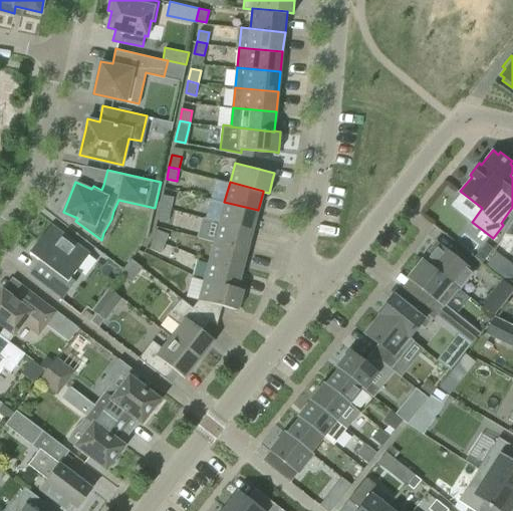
[(163,194),(161,206),(171,208),(173,196),(163,194)]
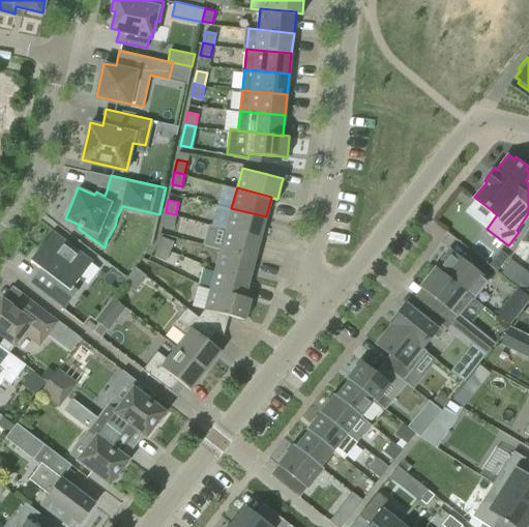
[(231,208),(226,228),(261,237),(266,216),(231,208)]
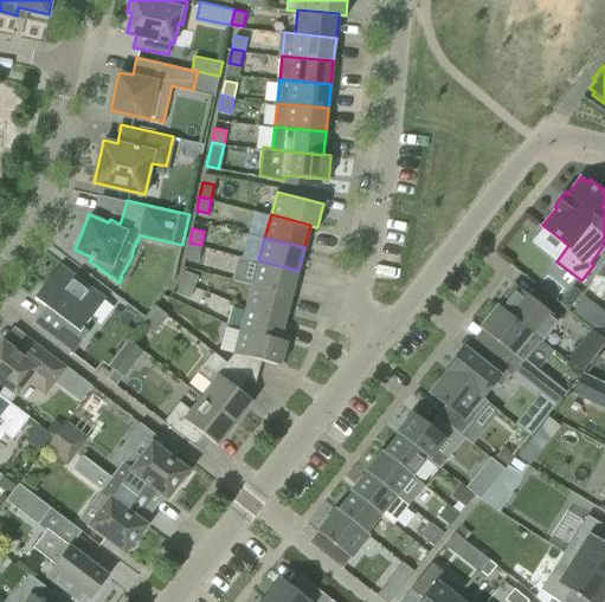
[(201,245),(190,243),(186,257),(198,259),(201,245)]
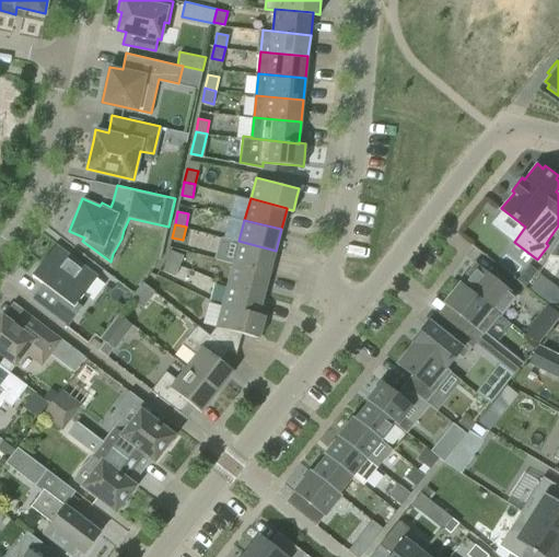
[(216,257),(233,262),(270,271),(276,251),(239,241),(221,236),(216,257)]
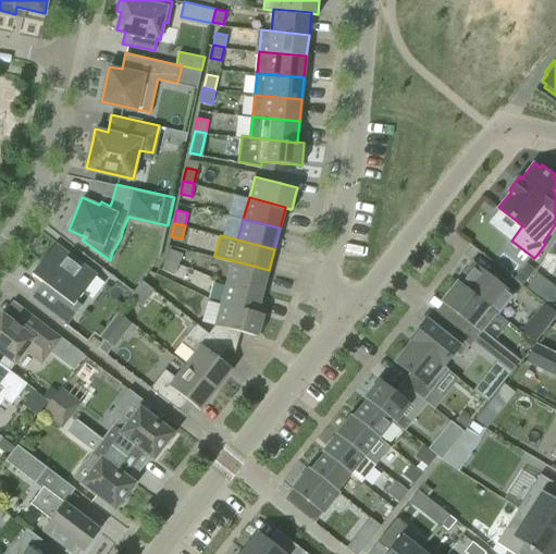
[(555,238),(546,253),(555,254),(555,238)]
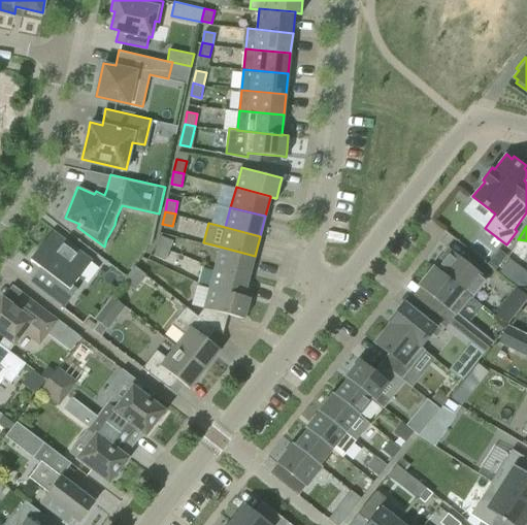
[(30,281),(65,306),(78,289),(74,285),(93,260),(53,230),(30,259),(40,266),(30,281)]
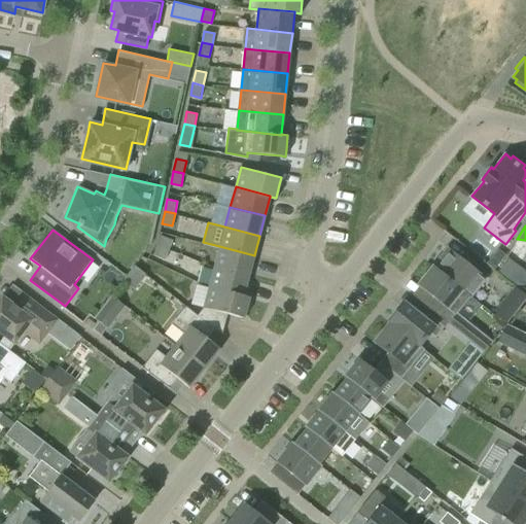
[(161,235),(158,244),(167,248),(171,238),(161,235)]
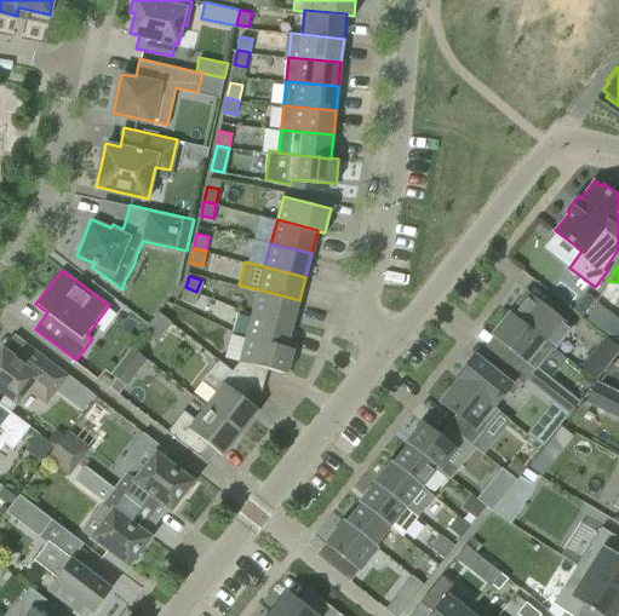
[(196,292),(185,287),(181,299),(191,303),(196,292)]
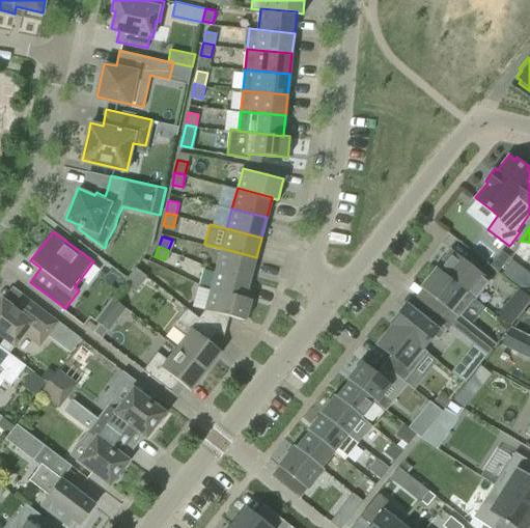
[(221,248),(216,269),(251,278),(256,257),(221,248)]
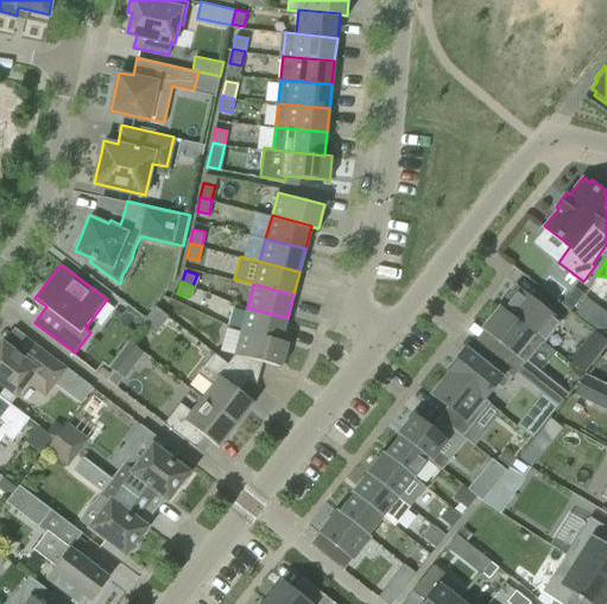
[(543,339),(563,315),(541,297),(538,300),(517,284),(500,306),(543,339)]
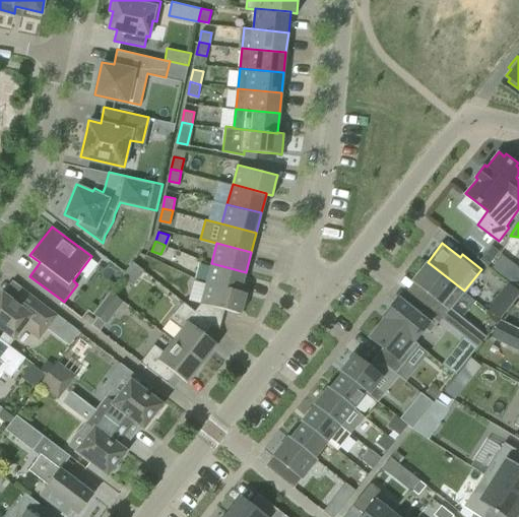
[(491,245),(479,259),(488,265),(499,251),(491,245)]
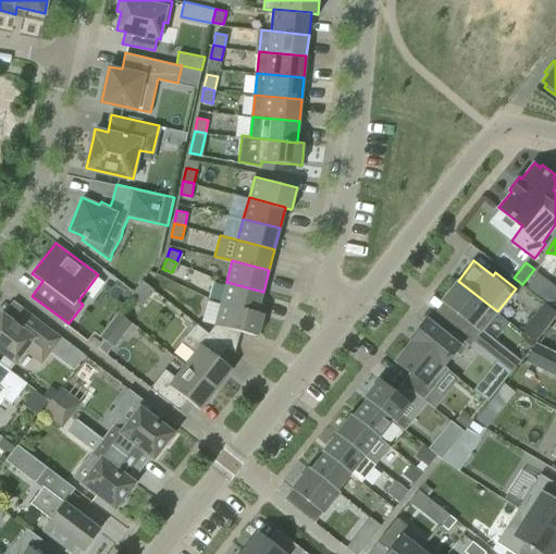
[(131,295),(143,305),(155,290),(143,280),(131,295)]
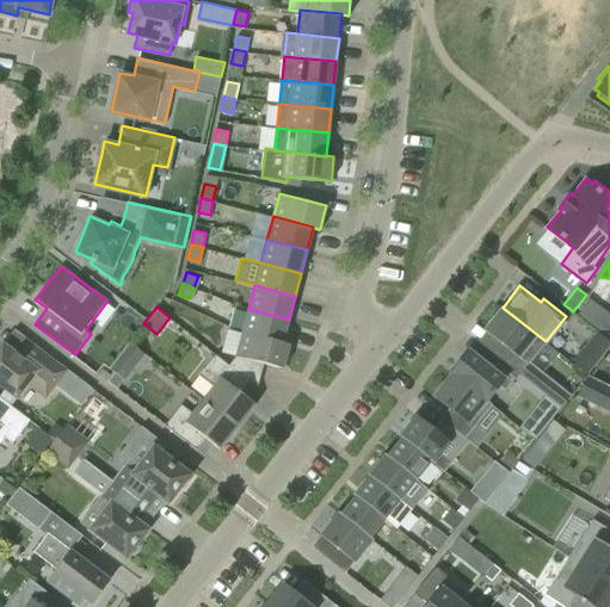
[(546,341),(503,308),(485,329),(528,364),(546,341)]
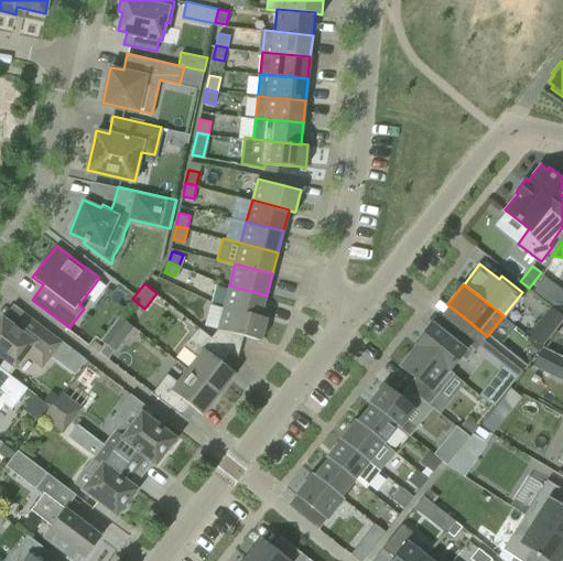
[(229,286),(224,306),(261,316),(261,315),(267,295),(229,286)]
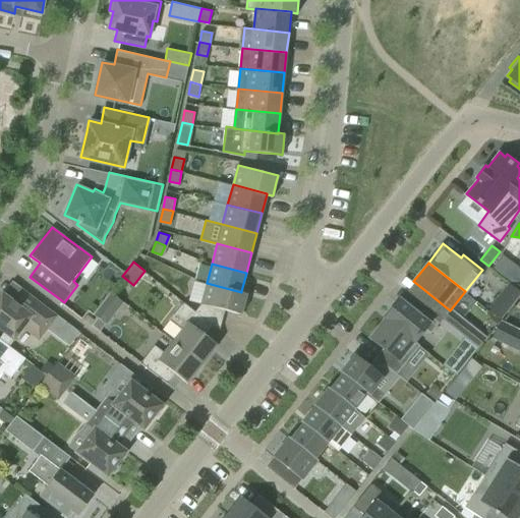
[(243,306),(247,293),(241,291),(241,292),(207,283),(201,303),(195,310),(214,326),(220,330),(225,309),(237,312),(241,313),(243,306)]
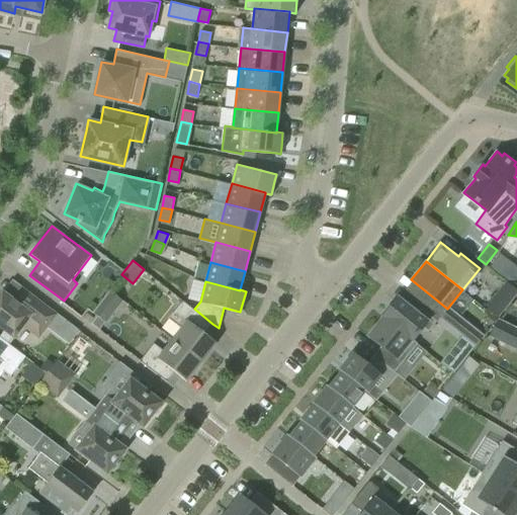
[(498,317),(516,291),(516,288),(507,281),(486,308),(497,318),(498,317)]
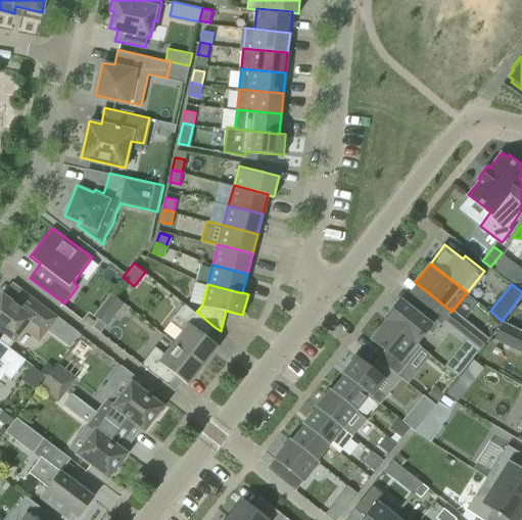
[(57,315),(41,302),(25,290),(14,302),(5,295),(3,293),(0,297),(0,329),(14,340),(24,328),(28,330),(31,326),(43,335),(57,315)]
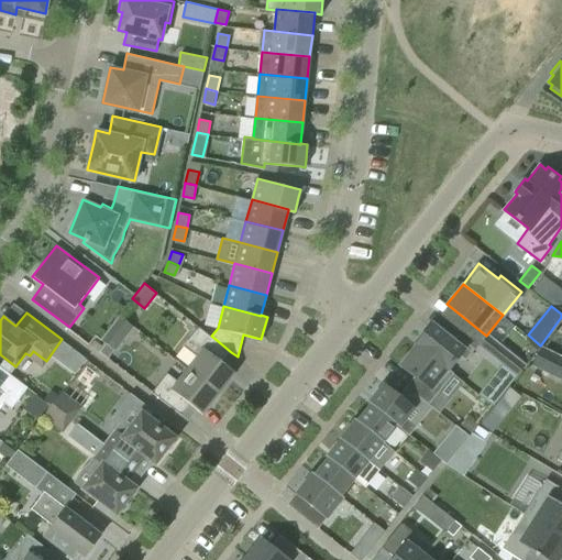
[(114,349),(133,325),(120,315),(101,338),(114,349)]
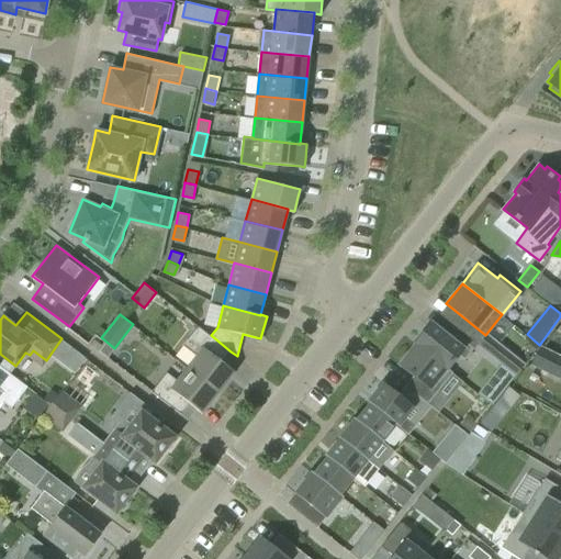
[(464,358),(473,347),(457,334),(453,339),(432,322),(415,343),(452,372),(452,371),(448,368),(460,354),(464,358)]
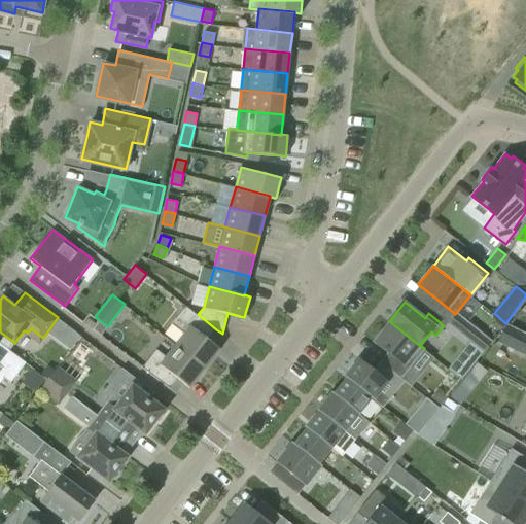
[(184,333),(175,344),(205,368),(220,348),(208,339),(216,329),(198,314),(185,305),(172,322),(184,333)]
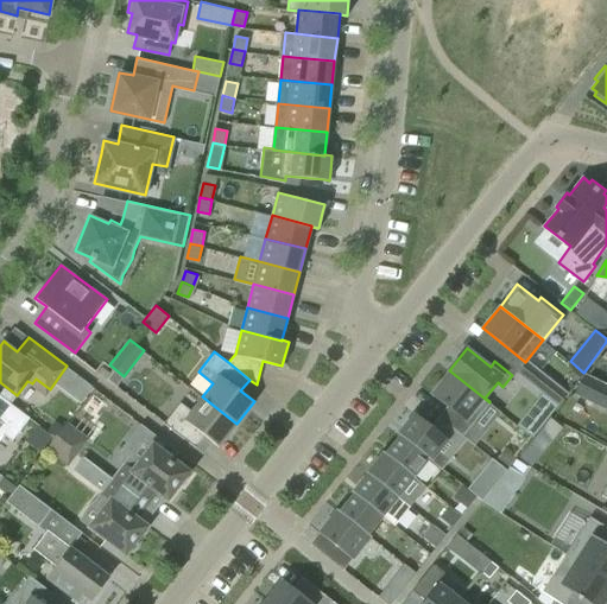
[(568,392),(535,366),(524,379),(558,405),(568,392)]
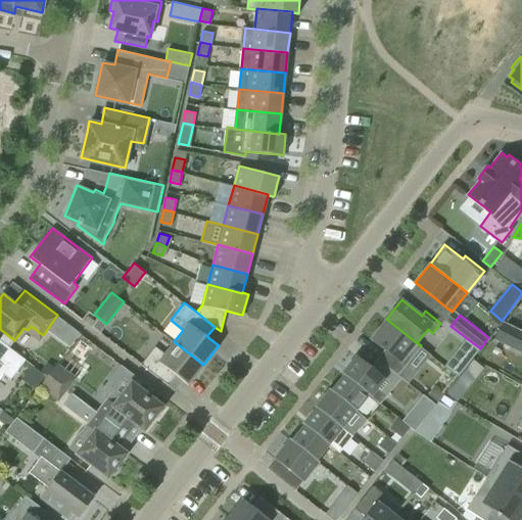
[(398,374),(421,346),(386,319),(385,319),(386,320),(372,338),(384,348),(377,358),(398,374)]
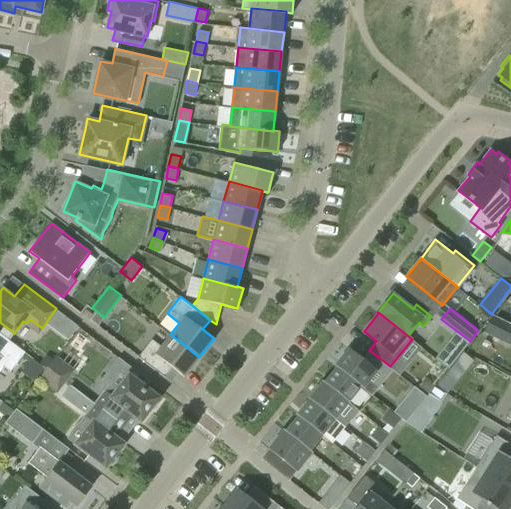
[(491,314),(483,330),(510,343),(510,322),(492,313),(491,314)]
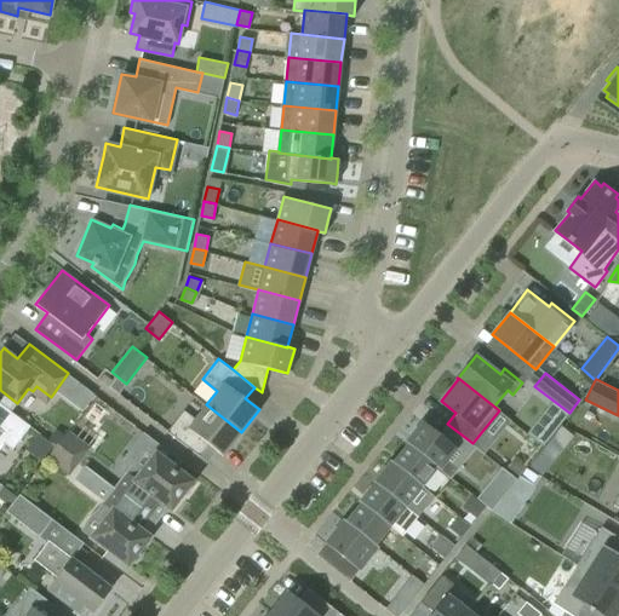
[(0,447),(4,442),(13,448),(30,425),(0,402),(0,447)]
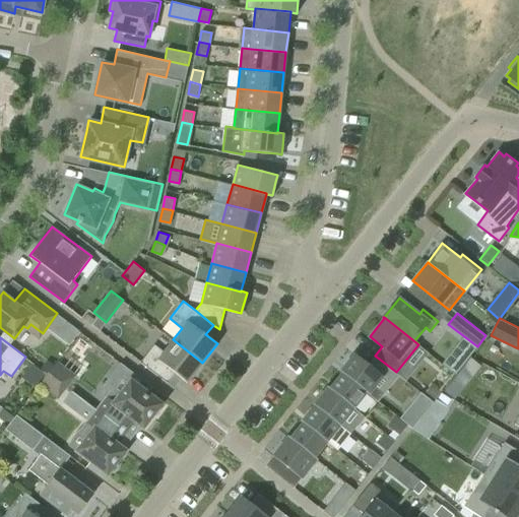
[(202,363),(173,339),(164,350),(154,343),(140,362),(168,382),(176,373),(187,382),(202,363)]
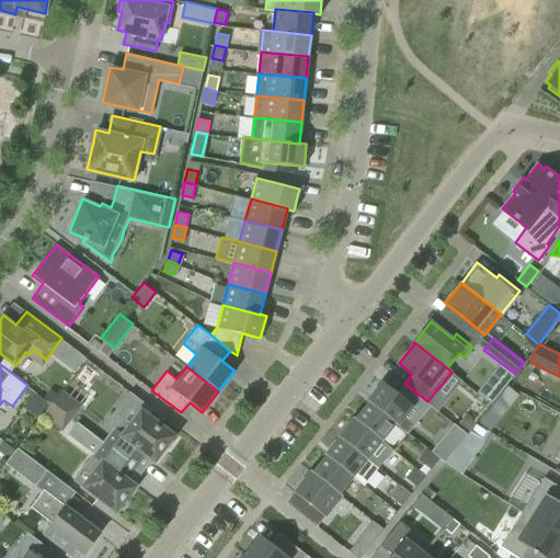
[(404,416),(413,405),(383,380),(367,400),(369,402),(395,423),(396,422),(408,433),(414,424),(404,416)]
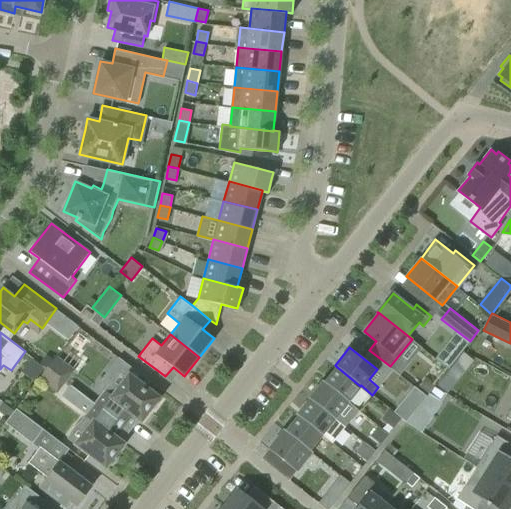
[(56,355),(48,367),(66,381),(75,369),(56,355)]
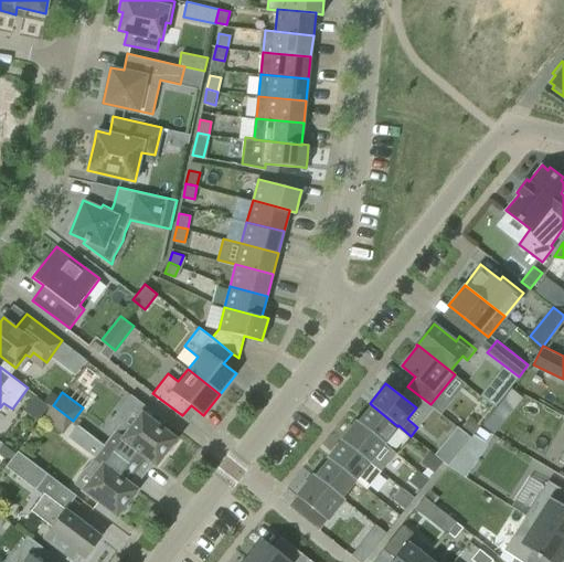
[(35,395),(24,410),(39,421),(49,406),(35,395)]
